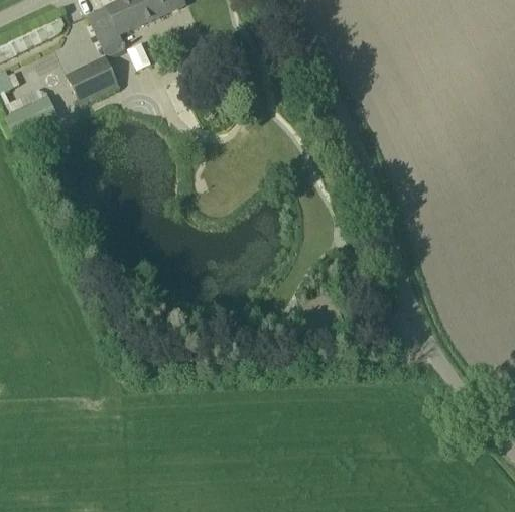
[(184,5),(181,0),(120,0),(87,15),(107,56),(125,47),(119,34),(184,5)]
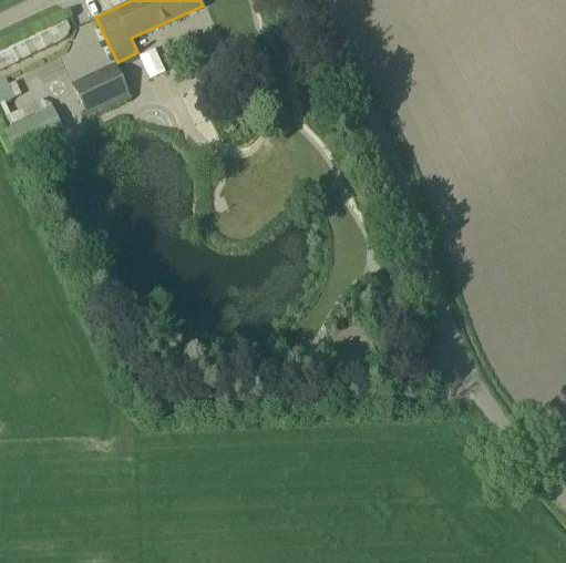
[(6,45),(0,48),(0,69),(14,62),(64,39),(67,32),(70,26),(65,17),(6,45)]
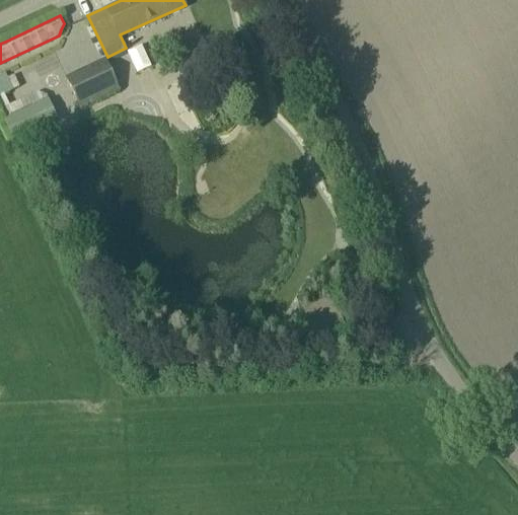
[(66,75),(80,105),(119,87),(103,57),(66,75)]
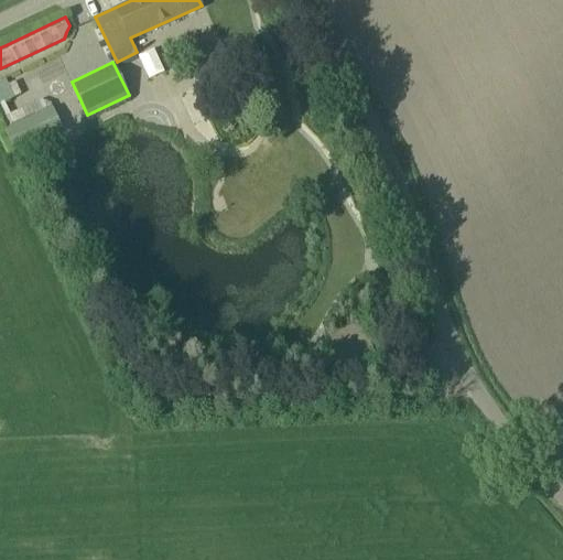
[(6,76),(0,78),(0,116),(0,117),(0,121),(2,128),(51,105),(50,103),(41,98),(11,112),(4,99),(14,95),(21,92),(15,79),(9,83),(6,76)]
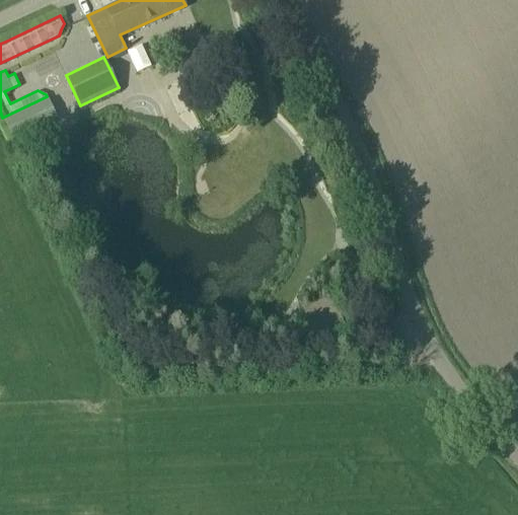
[(35,128),(57,118),(48,98),(3,120),(19,154),(43,143),(35,128)]
